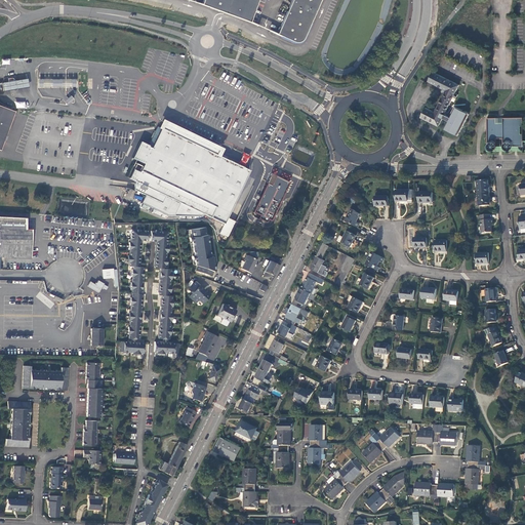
[(202,0),(202,3),(196,1),(196,2),(202,4),(255,25),(256,24),(250,22),(257,0),(202,0)]
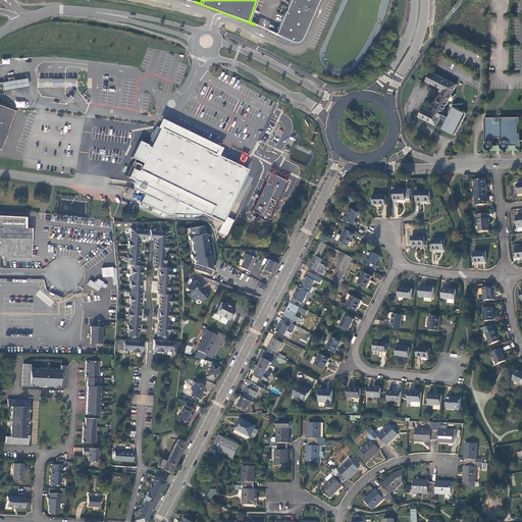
[(290,0),(275,33),(268,30),(268,31),(294,42),(296,42),(298,42),(299,41),(300,40),(302,38),(302,37),(301,32),(306,31),(318,0),(290,0)]
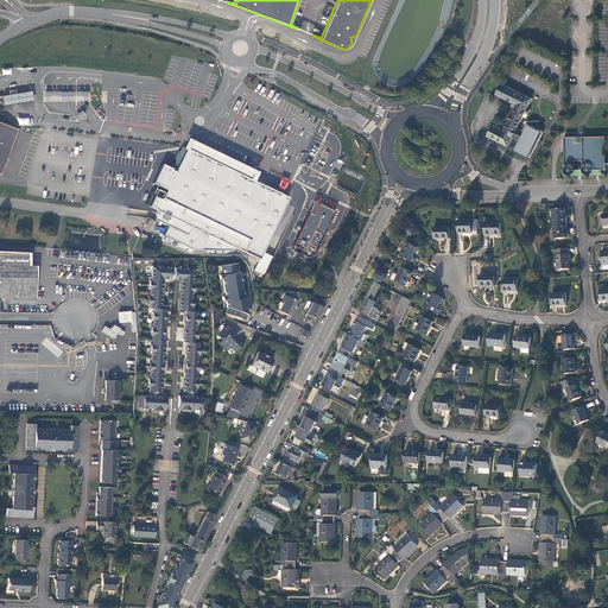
[(514,149),(529,156),(530,157),(543,132),(539,130),(526,122),(519,135),(514,132),(524,112),(527,114),(530,109),(526,108),(532,97),(501,82),(495,94),(513,102),(515,103),(514,107),(505,126),(504,130),(500,127),(493,124),(487,134),(501,141),(507,145),(512,135),(519,140),(514,149)]
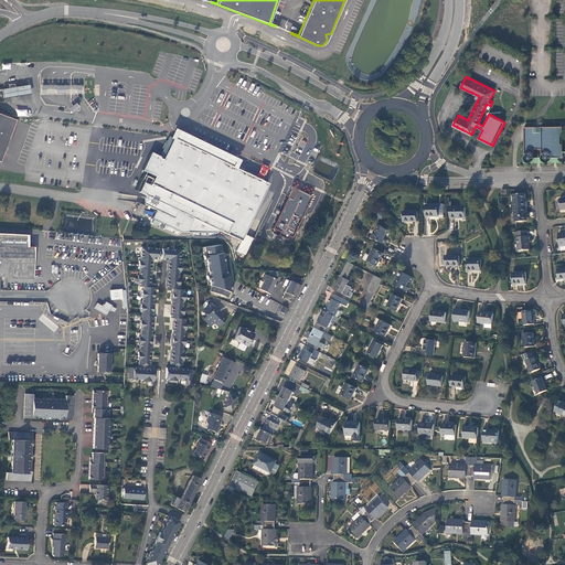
[(29,84),(16,86),(17,95),(30,93),(29,84)]
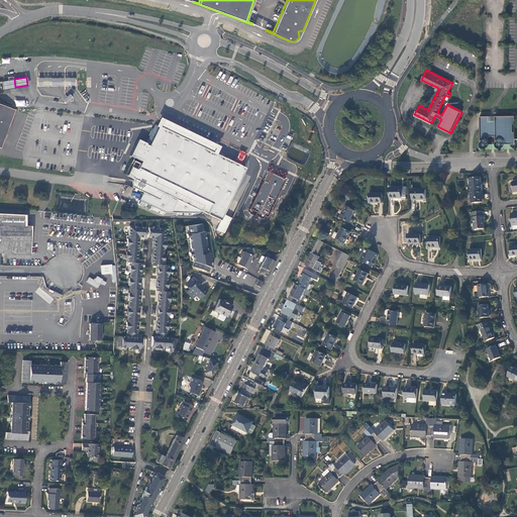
[(65,103),(72,97),(69,94),(62,100),(65,103)]
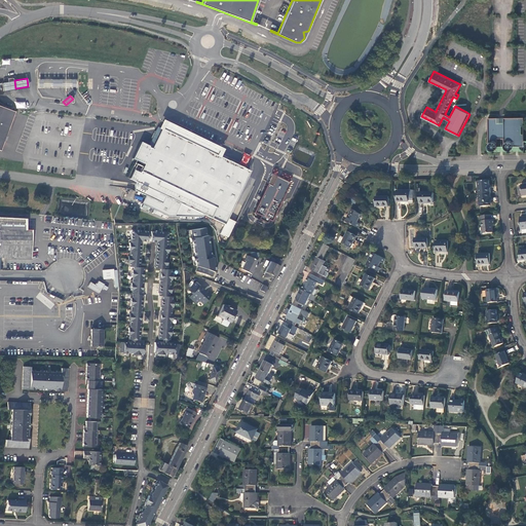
[(0,149),(1,149),(15,111),(0,105),(0,149)]
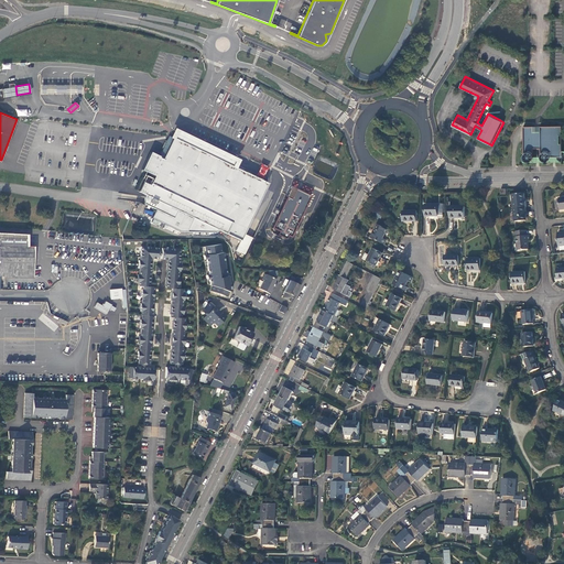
[(532,126),(522,126),(523,156),(523,158),(523,159),(523,160),(524,160),(525,161),(527,161),(528,161),(529,161),(530,161),(531,161),(531,160),(532,160),(532,159),(533,158),(533,156),(533,148),(540,148),(540,156),(540,158),(540,159),(541,159),(541,160),(542,160),(542,161),(543,161),(544,161),(545,161),(546,161),(548,161),(548,160),(549,160),(549,159),(550,159),(550,158),(550,156),(556,156),(556,158),(557,158),(557,159),(559,160),(560,161),(561,161),(562,161),(563,161),(563,160),(563,151),(562,151),(562,143),(559,143),(559,134),(561,134),(561,126),(540,126),(540,131),(533,131),(532,126)]
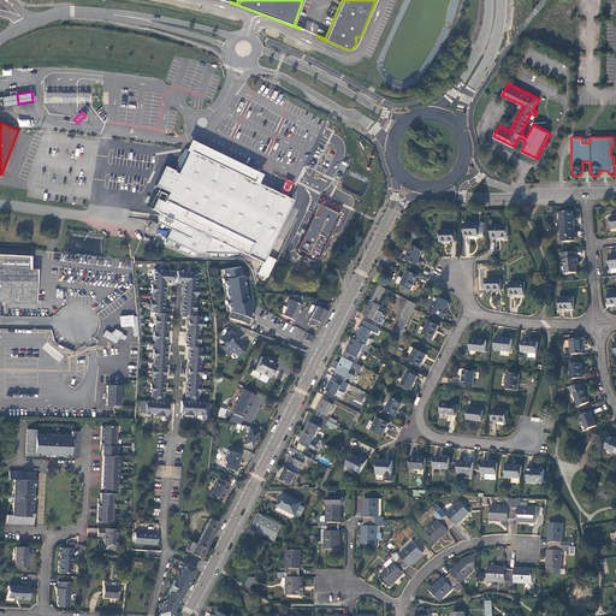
[(190,149),(187,148),(175,171),(166,166),(157,185),(170,191),(165,201),(158,197),(153,208),(159,211),(158,221),(171,227),(190,237),(195,229),(212,237),(203,253),(236,253),(237,250),(262,262),(266,254),(292,200),(255,182),(259,176),(193,143),(190,149)]
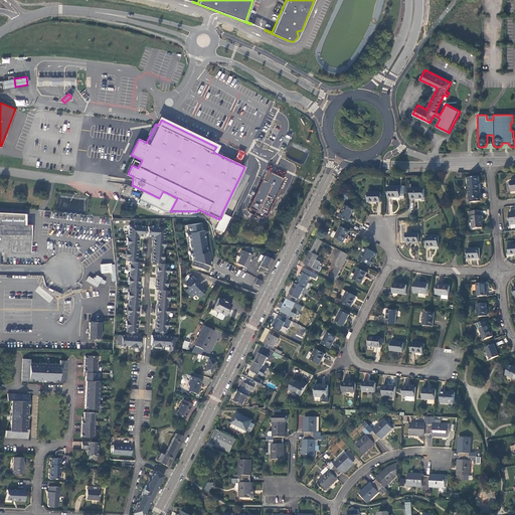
[(234,160),(240,163),(245,152),(239,150),(234,160)]
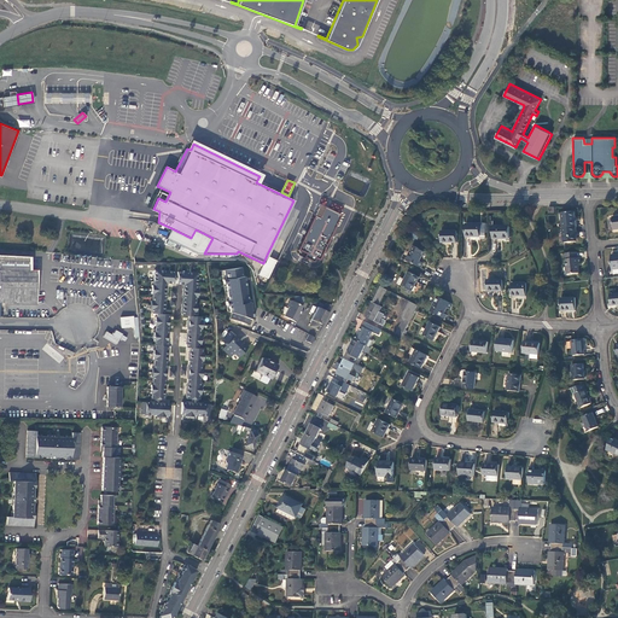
[(343,215),(326,207),(321,217),(316,215),(299,249),(307,252),(305,256),(315,261),(318,257),(320,260),(343,215)]
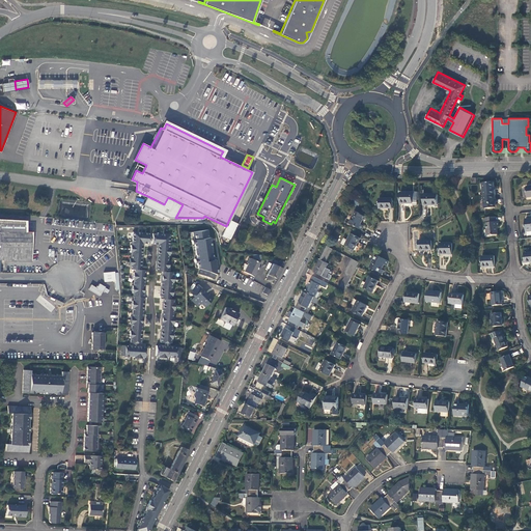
[(482,190),(482,195),(494,194),(493,182),(482,183),(483,190),(482,190)]
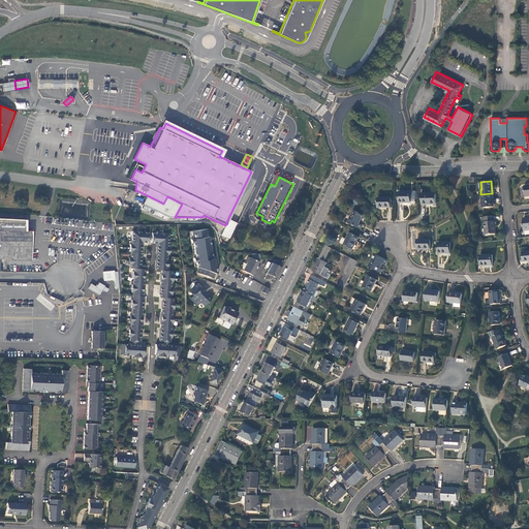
[(409,191),(398,191),(398,203),(409,203),(409,191)]
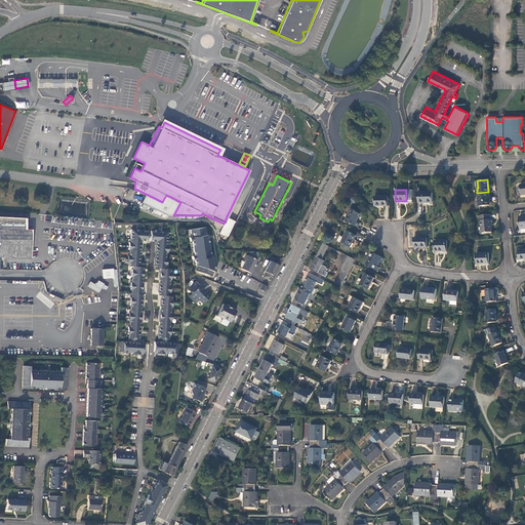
[(417,192),(417,203),(432,203),(432,192),(417,192)]
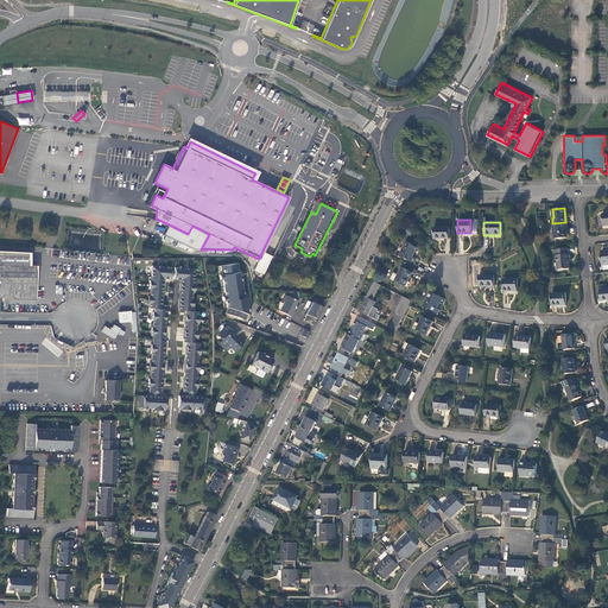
[(567,228),(565,222),(552,223),(555,238),(565,236),(565,228),(567,228)]
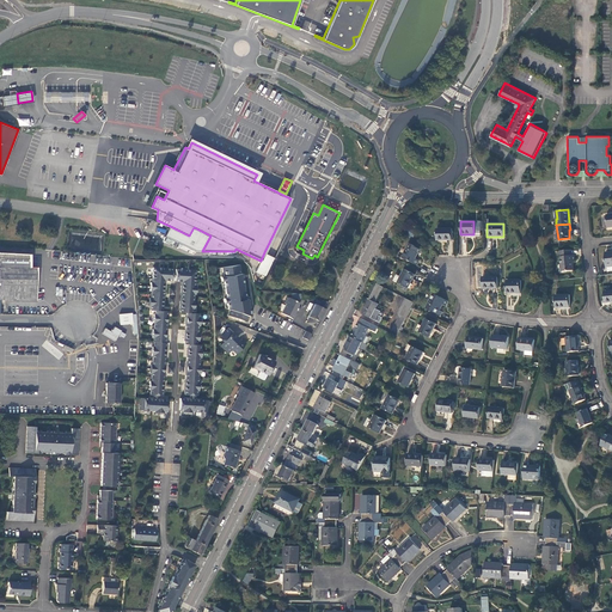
[(189,236),(170,226),(165,237),(195,251),(202,251),(210,236),(194,227),(189,236)]
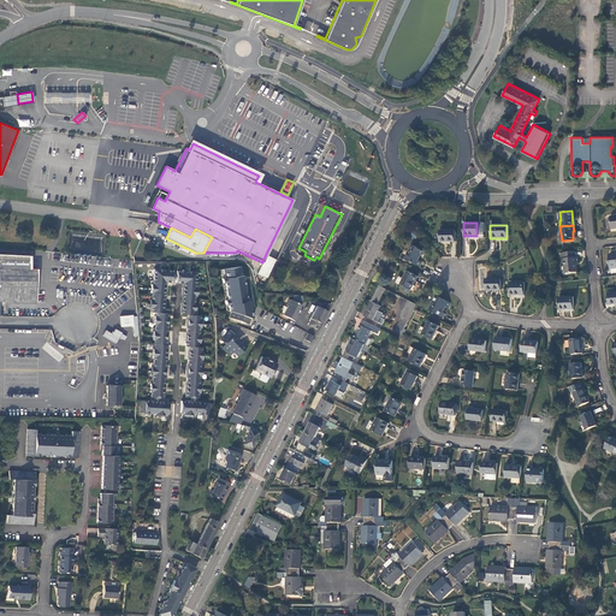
[(454,230),(438,231),(438,242),(454,242),(454,230)]
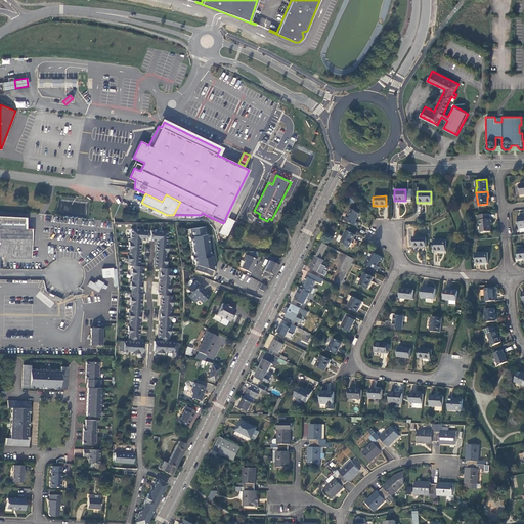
[(349,208),(343,220),(355,226),(357,222),(354,221),(359,213),(349,208)]
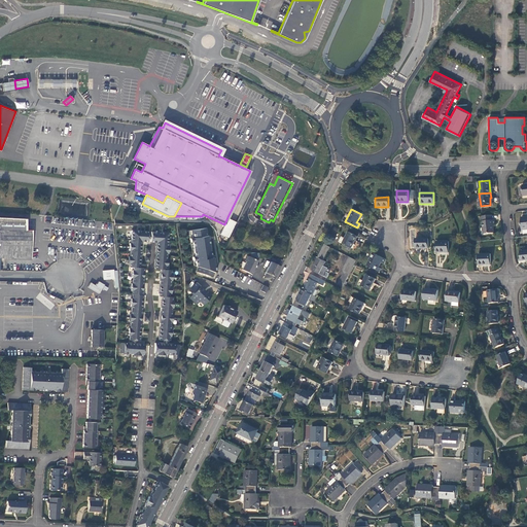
[(492,219),(491,214),(481,215),(482,225),(482,226),(482,231),(483,231),(483,233),(493,232),(492,224),(494,224),(493,219),(492,219)]
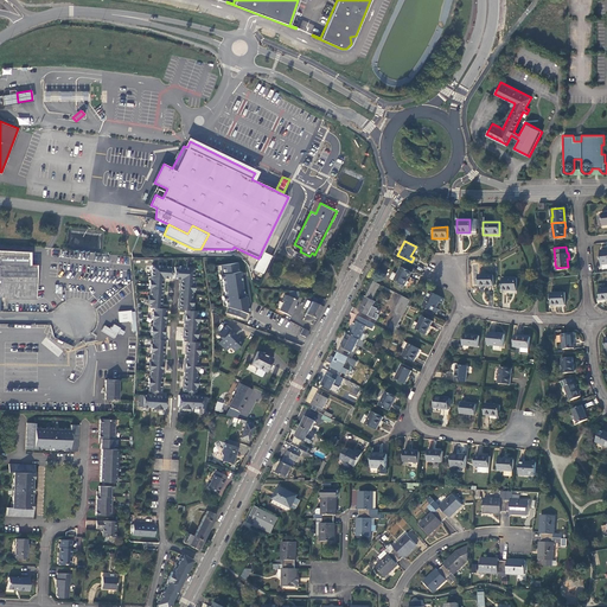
[(262,250),(259,259),(253,269),(263,274),(273,256),(262,250)]
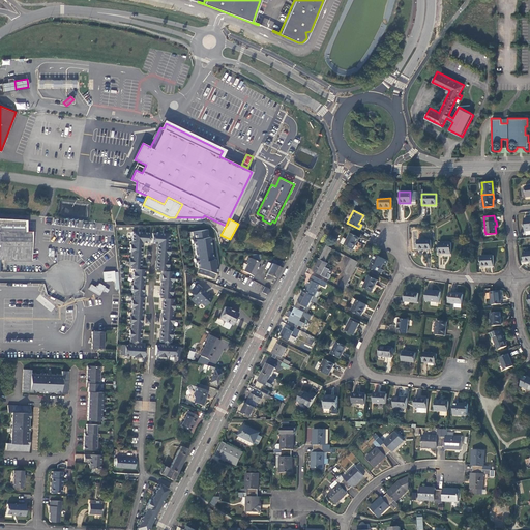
[(4,225),(24,225),(24,221),(0,219),(0,259),(4,259),(4,225)]
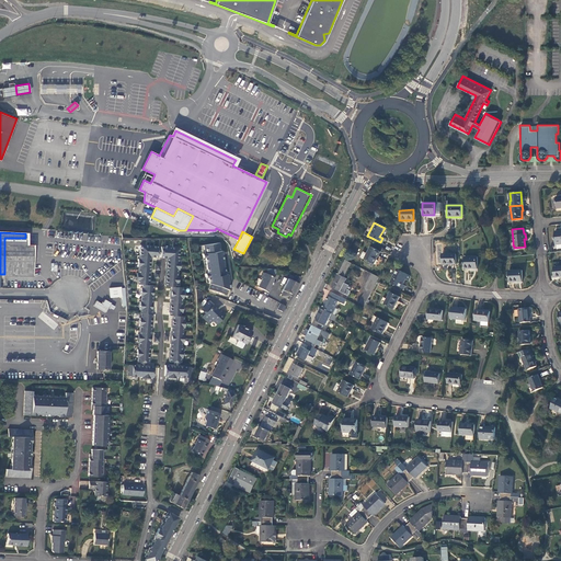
[(32,274),(32,244),(33,238),(25,238),(4,238),(4,274),(32,274)]
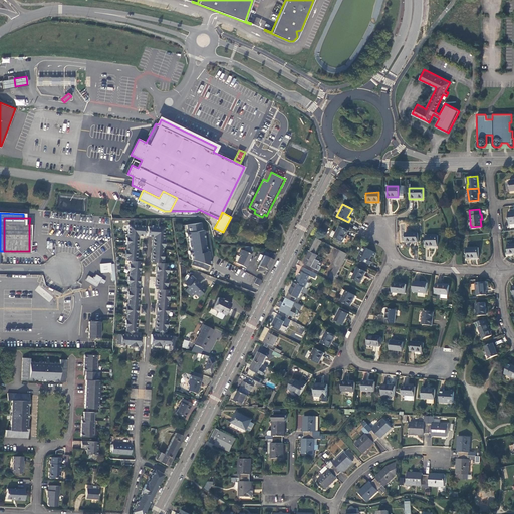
[(202,222),(186,224),(187,231),(185,231),(186,235),(188,235),(190,249),(188,249),(188,253),(190,253),(191,258),(193,259),(191,264),(207,269),(208,264),(210,265),(208,250),(206,251),(202,222)]
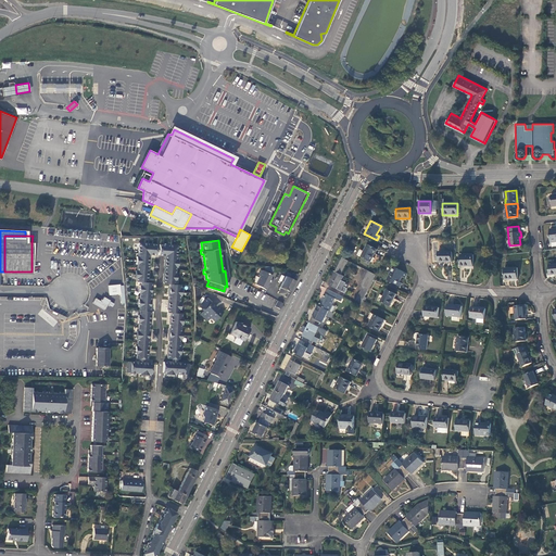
[(156,243),(139,242),(138,255),(136,255),(136,263),(137,263),(137,269),(135,269),(135,277),(136,277),(136,281),(140,281),(140,285),(139,285),(138,292),(139,292),(139,298),(138,298),(137,306),(139,306),(138,310),(139,310),(139,314),(137,314),(137,321),(138,321),(138,330),(136,330),(136,338),(137,338),(136,345),(135,345),(135,353),(136,353),(136,358),(146,358),(147,354),(148,354),(148,346),(147,346),(147,340),(149,340),(149,330),(148,330),(149,324),(150,324),(150,315),(150,314),(150,311),(149,311),(149,306),(150,306),(150,300),(150,292),(151,292),(152,286),(151,286),(151,281),(147,281),(147,278),(148,278),(149,272),(148,272),(148,264),(149,264),(150,257),(149,257),(149,254),(156,254),(156,243)]
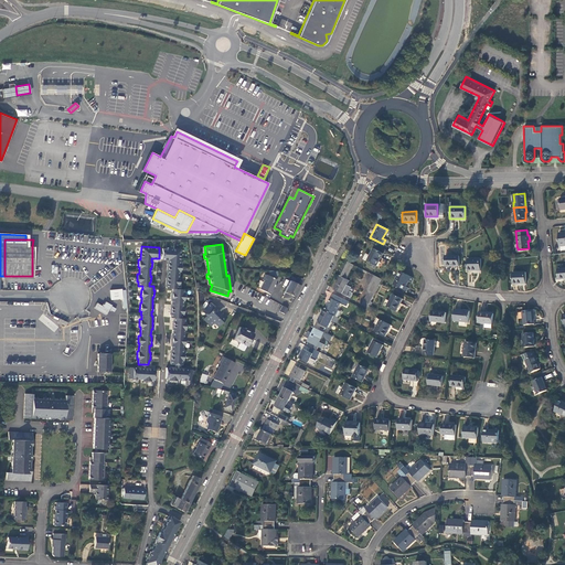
[(180,248),(162,247),(161,258),(168,259),(168,263),(167,263),(167,269),(167,277),(166,277),(166,284),(167,284),(166,288),(172,288),(172,292),(171,292),(170,298),(171,298),(171,306),(170,306),(169,312),(170,312),(170,317),(173,317),(173,321),(172,321),(171,328),(172,328),(172,336),(171,336),(170,344),(171,344),(170,352),(169,352),(169,360),(170,360),(169,364),(180,364),(181,360),(182,360),(182,352),(181,352),(182,344),(183,344),(184,337),(183,337),(183,329),(184,329),(185,321),(184,321),(184,318),(181,318),(181,315),(182,315),(183,307),(182,307),(182,300),(184,300),(184,292),(183,292),(183,289),(177,288),(178,285),(179,285),(179,277),(178,277),(179,270),(180,270),(180,263),(179,263),(180,248)]
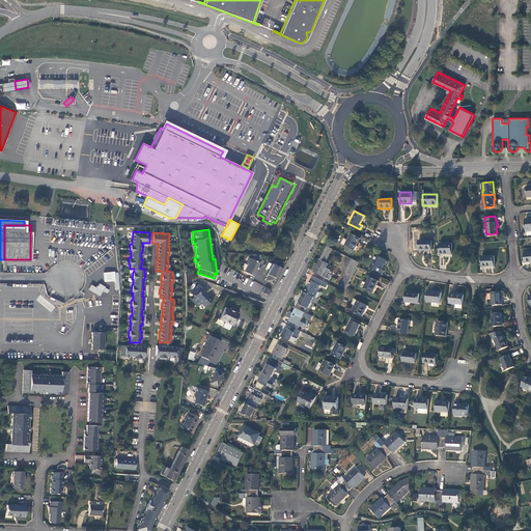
[(340,243),(344,245),(353,249),(359,238),(351,233),(346,240),(343,238),(340,243)]
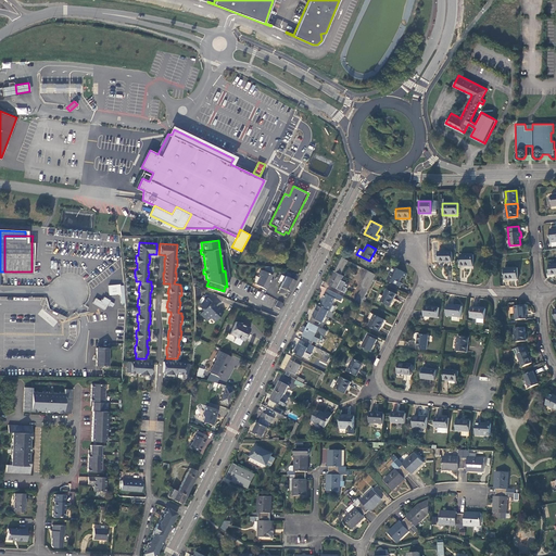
[(437,252),(437,262),(451,262),(451,251),(437,252)]
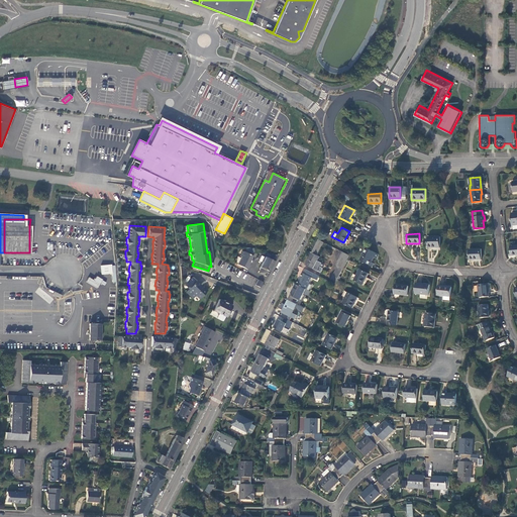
[(427,236),(427,247),(438,247),(439,236),(427,236)]
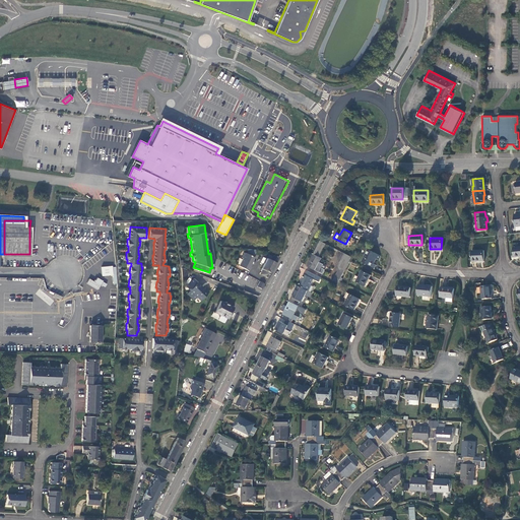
[(318,257),(325,244),(320,241),(313,254),(318,257)]
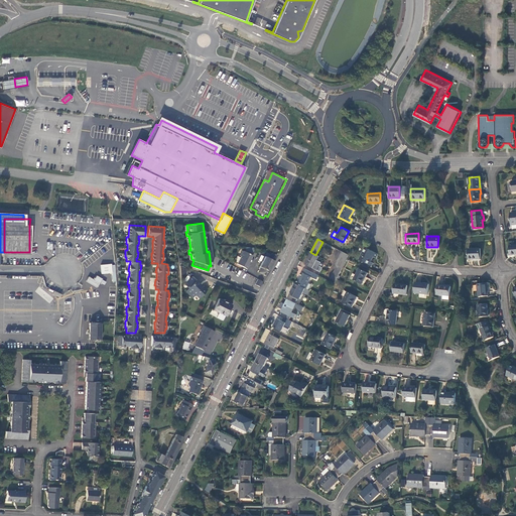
[(254,247),(245,247),(245,250),(244,251),(243,252),(241,251),(239,255),(241,256),(237,263),(247,269),(249,265),(248,264),(252,255),(250,254),(254,247)]
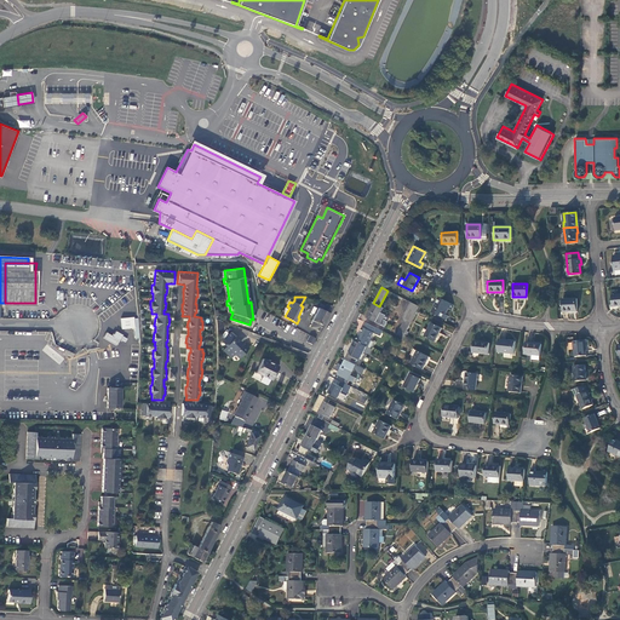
[(438,297),(430,313),(445,320),(447,315),(445,313),(447,306),(451,309),(453,304),(438,297)]
